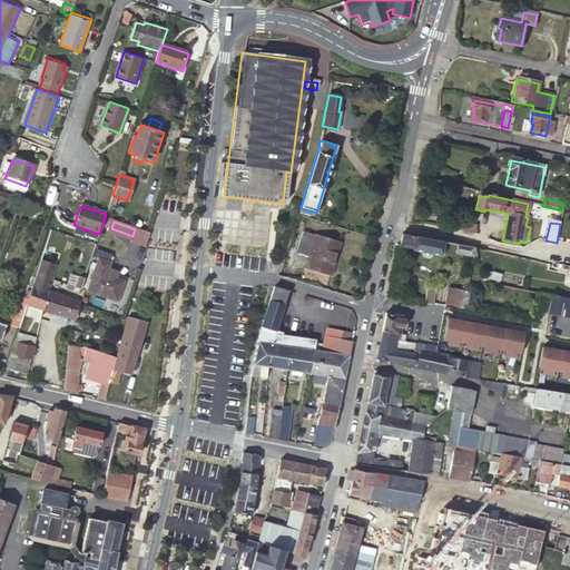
[(473,226),(461,224),(460,232),(472,234),(473,226)]
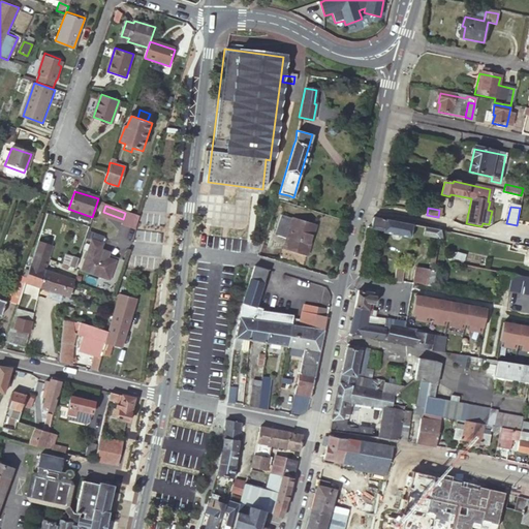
[(103,212),(101,216),(122,223),(123,219),(103,212)]
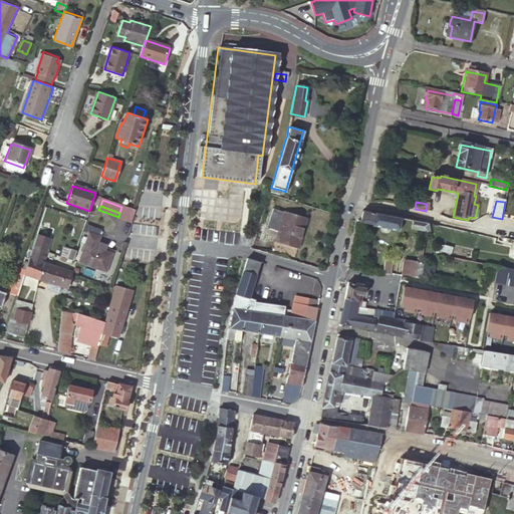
[(130,210),(121,207),(119,213),(118,217),(117,218),(117,220),(124,223),(125,221),(130,210)]
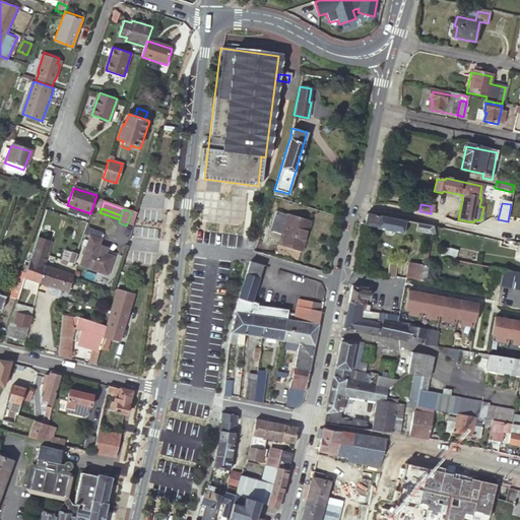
[(281,233),(279,238),(290,242),(289,245),(301,248),(309,220),(275,210),(270,229),(281,233)]
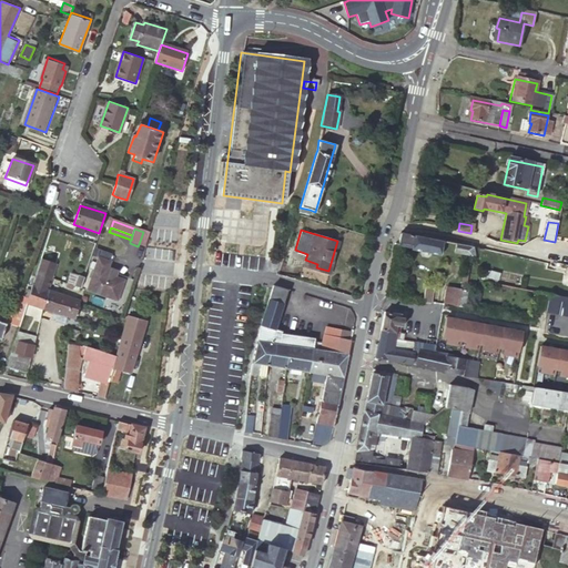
[(407,234),(399,233),(397,245),(413,249),(413,251),(440,257),(444,242),(407,234)]
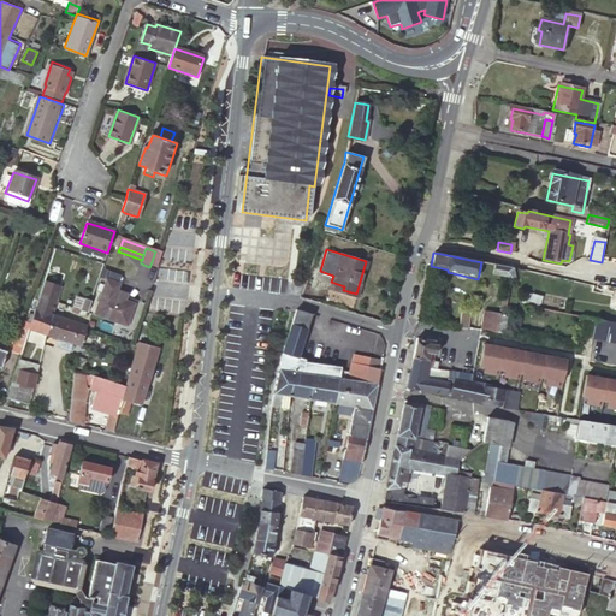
[(515,278),(514,268),(493,265),(491,274),(515,278)]
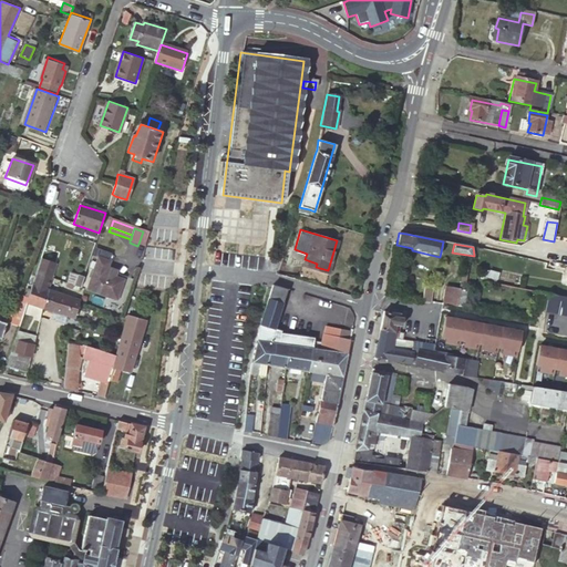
[(109,264),(112,256),(93,249),(91,258),(98,260),(109,264)]
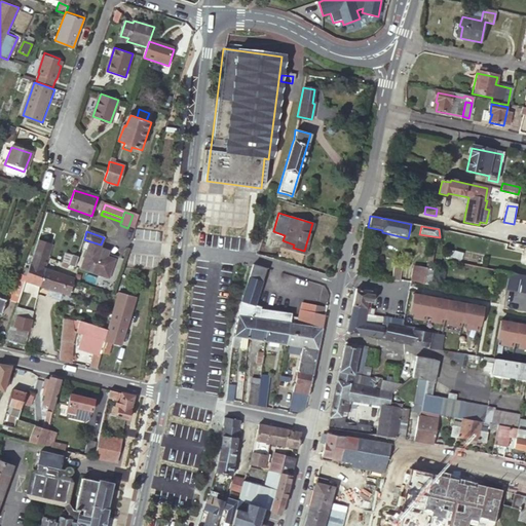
[(90,241),(81,270),(108,278),(114,261),(105,259),(106,254),(99,251),(101,245),(90,241)]
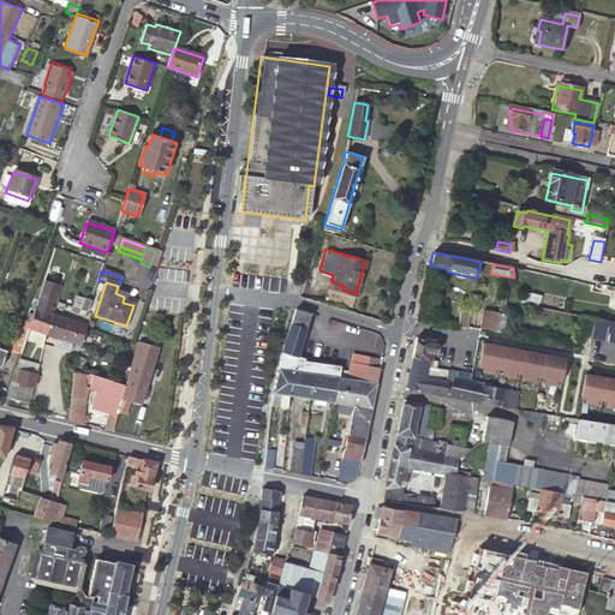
[(46,294),(45,300),(54,304),(58,294),(47,291),(46,294)]
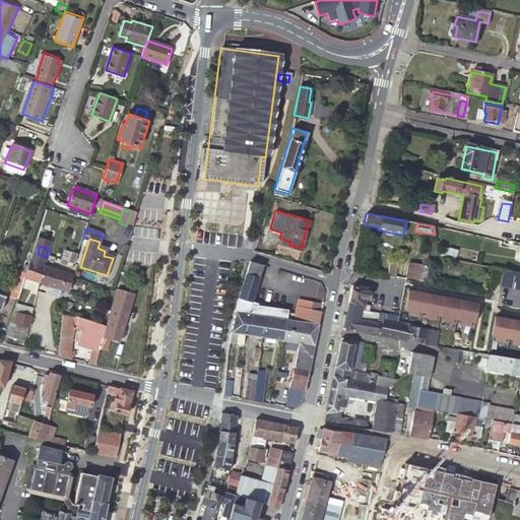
[(445,258),(455,260),(456,251),(448,248),(446,255),(445,258)]
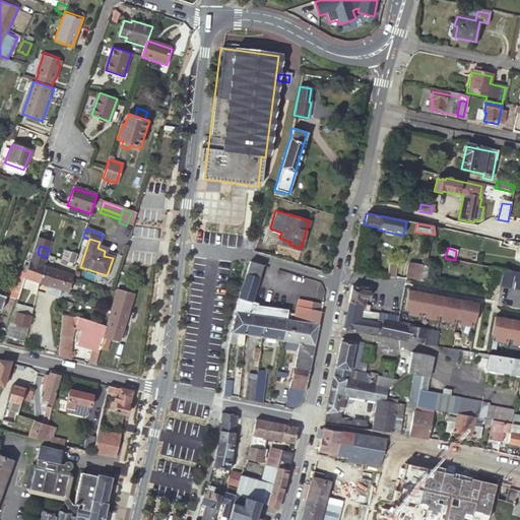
[(31,251),(26,266),(23,274),(22,278),(38,283),(43,267),(46,257),(38,254),(31,251)]
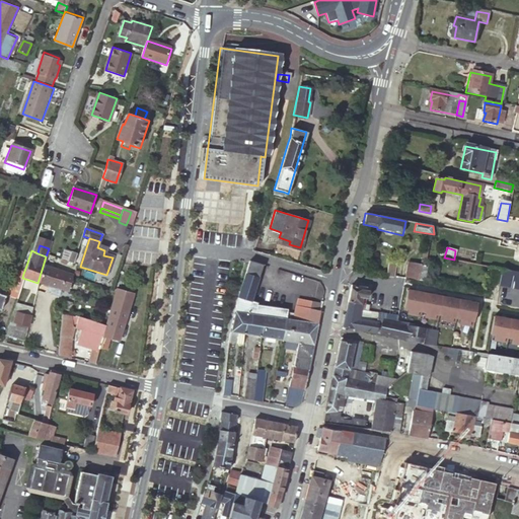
[(73,266),(76,254),(71,252),(70,255),(67,264),(73,266)]
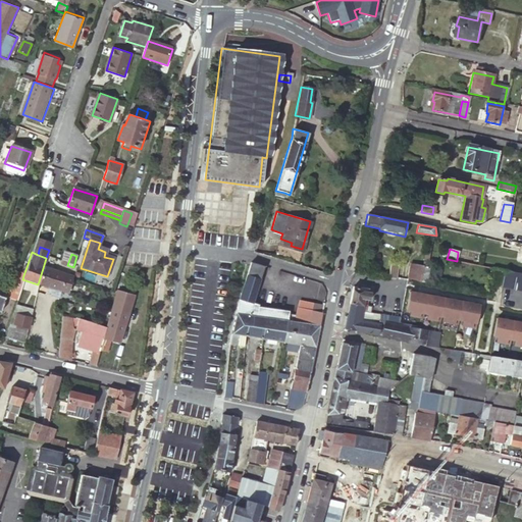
[(67,265),(70,257),(65,255),(62,263),(67,265)]
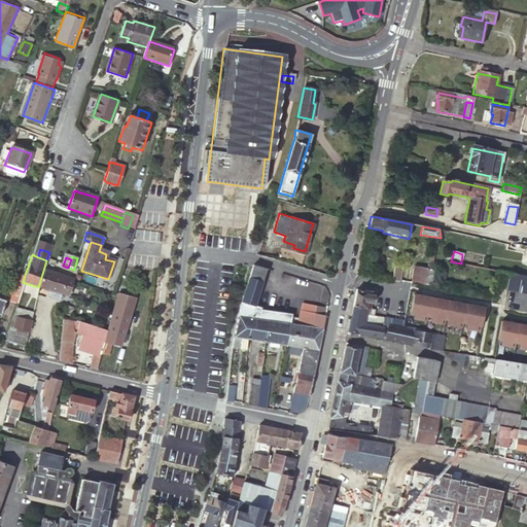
[(253,310),(261,283),(266,270),(253,267),(252,269),(249,279),(245,291),(237,316),(239,317),(251,319),(269,321),(289,324),(290,315),(253,310)]
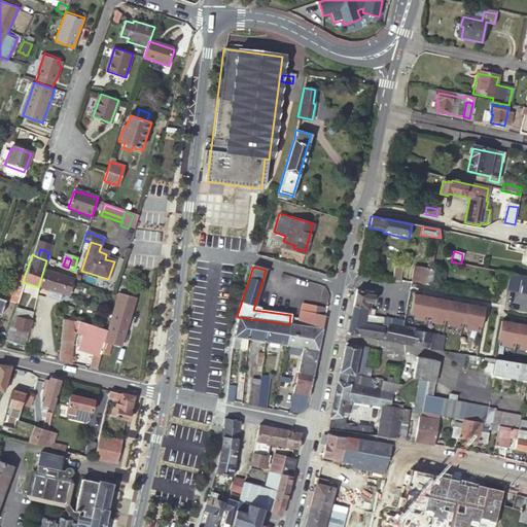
[(394,267),(392,281),(398,282),(401,268),(394,267)]
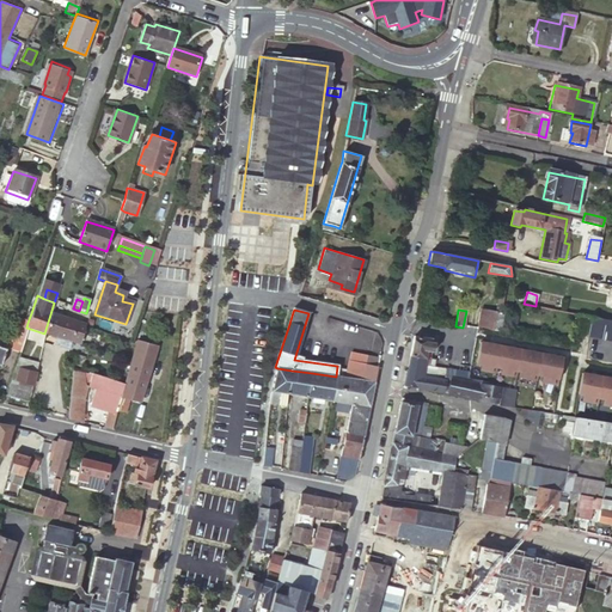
[(479,312),(477,329),(479,330),(491,331),(494,314),(494,313),(479,312)]
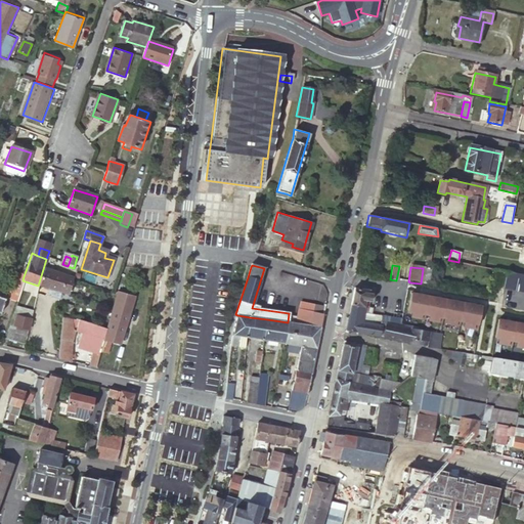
[(43,269),(38,286),(47,289),(52,272),(43,269)]
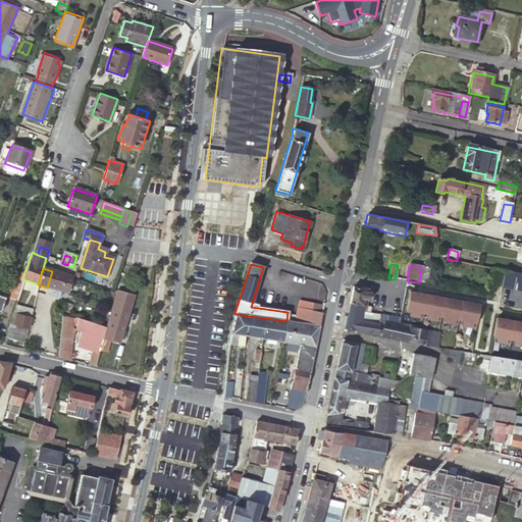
[(513,272),(504,270),(500,290),(509,292),(513,272)]
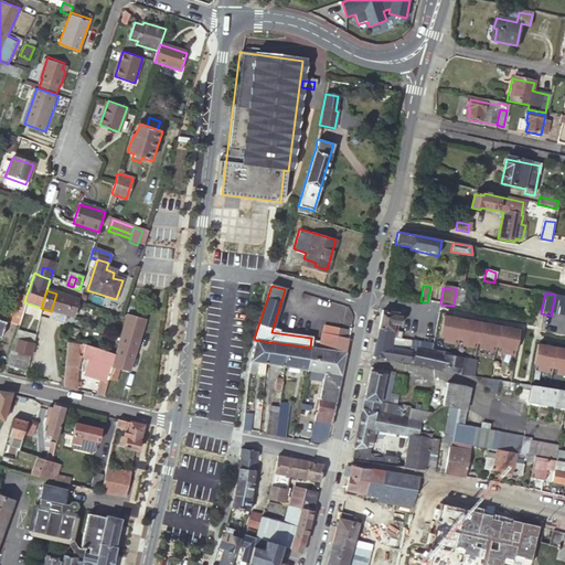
[(63,316),(66,317),(72,298),(56,294),(51,311),(63,316)]
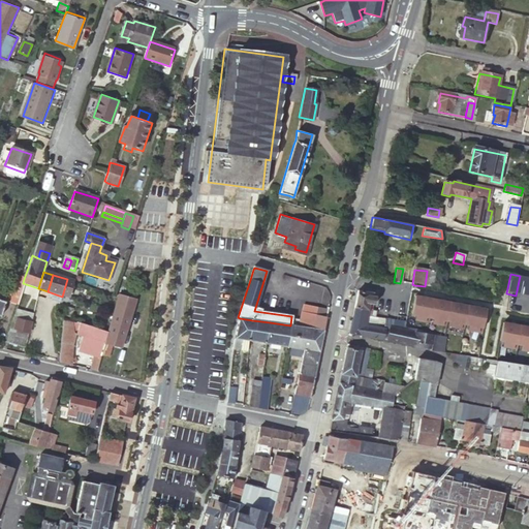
[(528,278),(520,276),(516,296),(525,298),(528,278)]
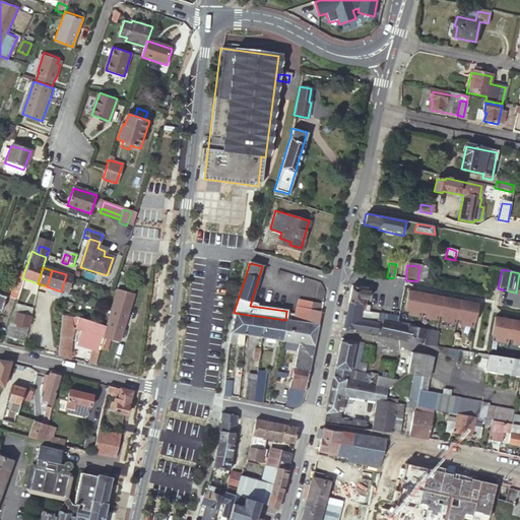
[(22,278),(23,274),(20,273),(15,272),(8,297),(16,300),(22,278)]
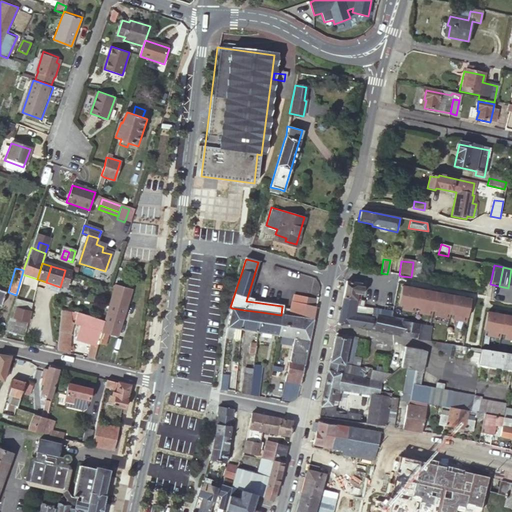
[(67,290),(72,272),(65,270),(60,287),(67,290)]
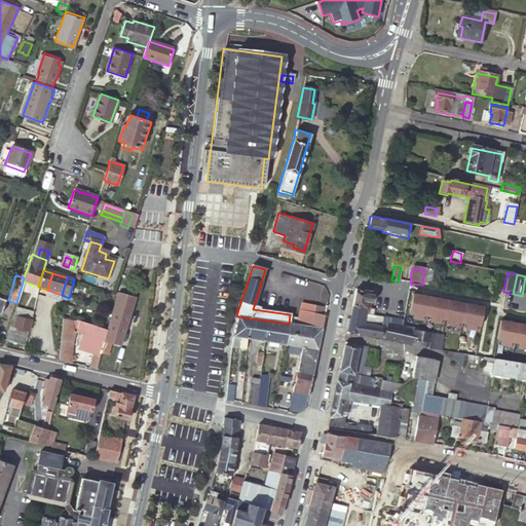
[(46,295),(48,298),(57,300),(59,294),(47,290),(46,295)]
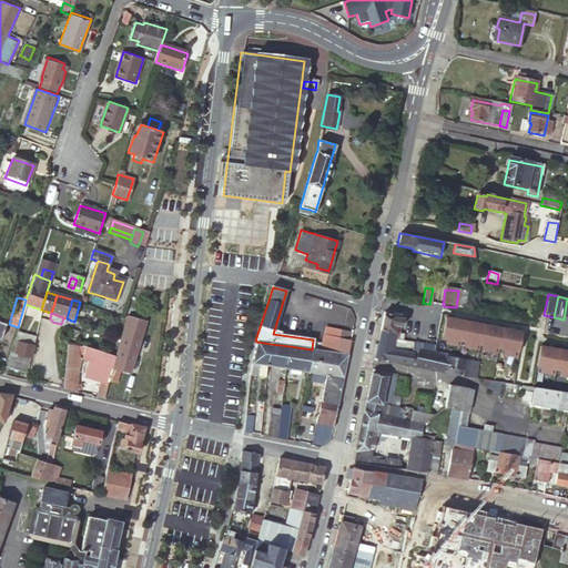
[(384,313),(379,332),(398,335),(401,327),(402,327),(404,317),(384,313)]
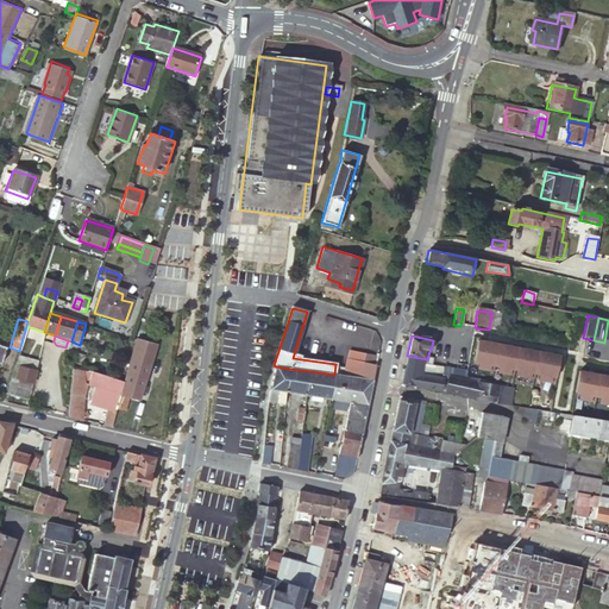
[(156,346),(136,340),(123,384),(120,395),(131,397),(140,400),(156,346)]
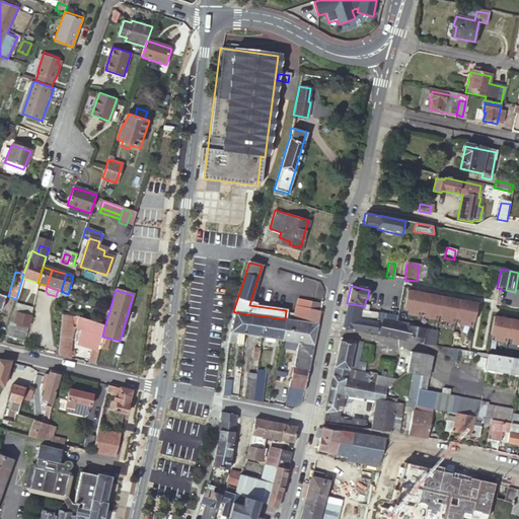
[(425,293),(406,290),(403,308),(406,309),(417,310),(416,315),(420,316),(421,311),(425,293)]
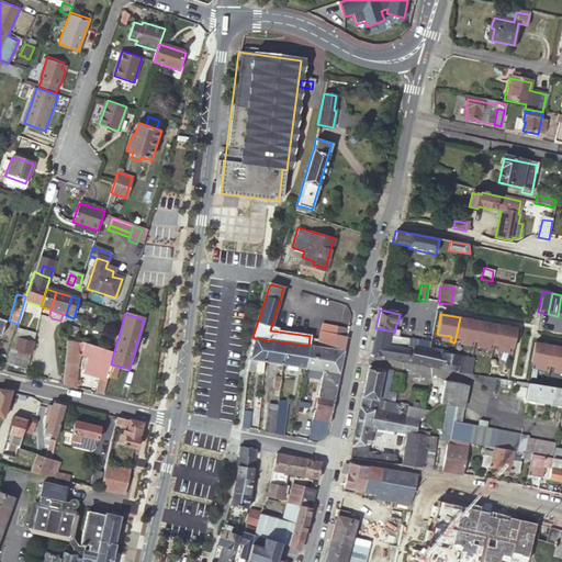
[(479,322),(460,317),(456,337),(460,338),(470,340),(469,346),(473,346),(474,340),(479,322)]
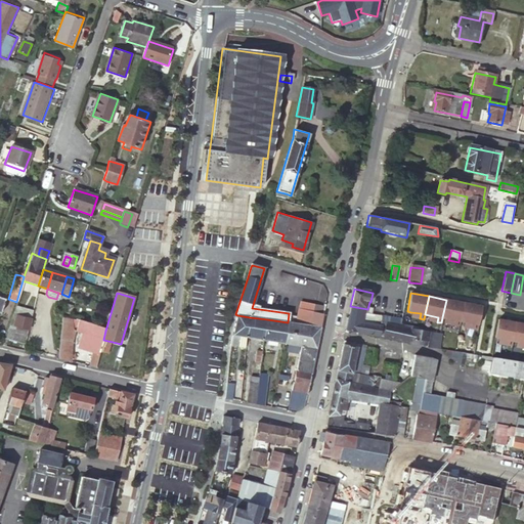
[(464,303),(446,300),(442,317),(446,318),(455,320),(455,325),(460,326),(460,321),(464,303)]
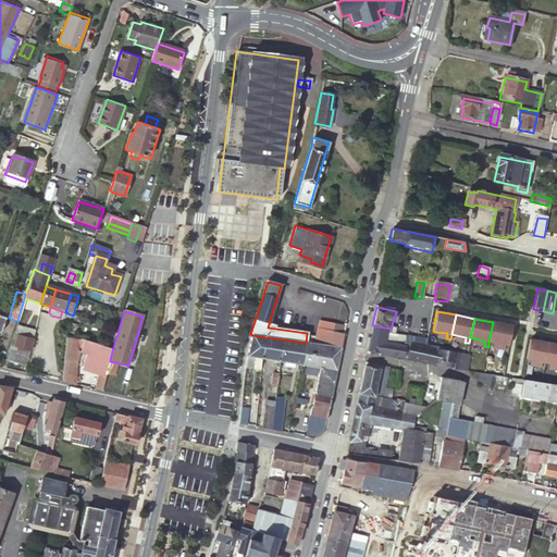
[(331,347),(333,334),(331,333),(332,324),(319,322),(314,345),(331,347)]
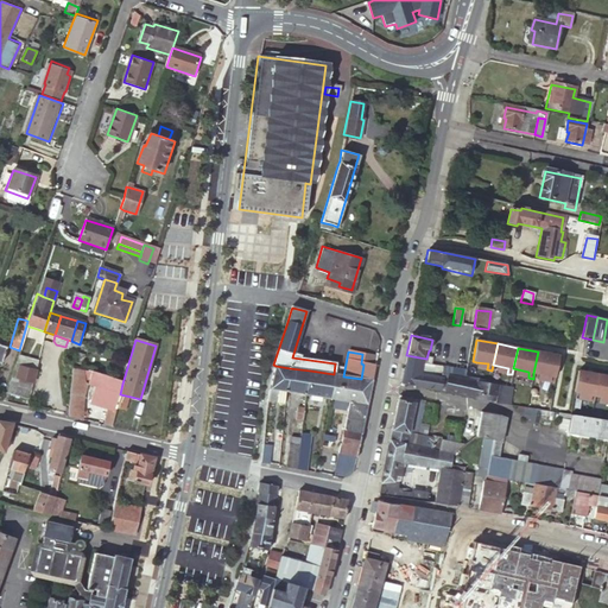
[(558,355),(538,352),(533,373),(538,373),(550,375),(549,381),(553,382),(558,355)]
